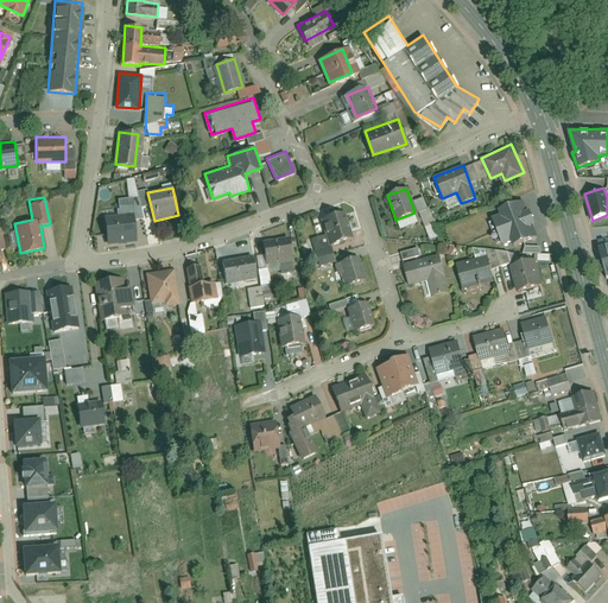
[(534,235),(521,200),(498,209),(500,215),(493,217),(501,240),(510,236),(513,243),(534,235)]
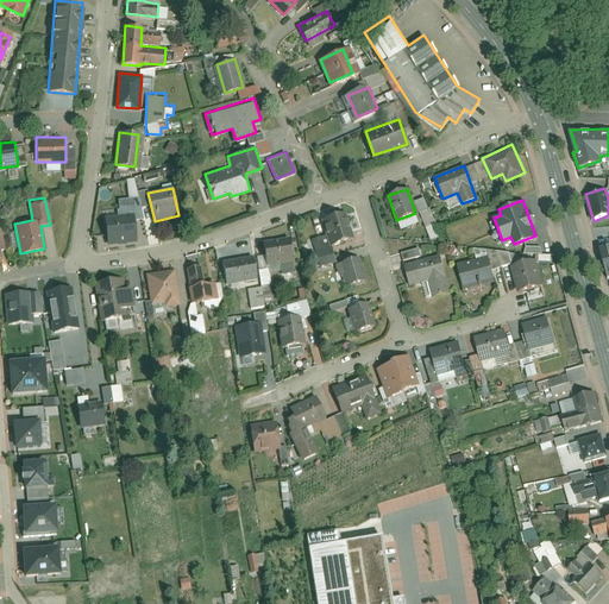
[(351,237),(343,214),(324,220),(332,244),(351,237)]
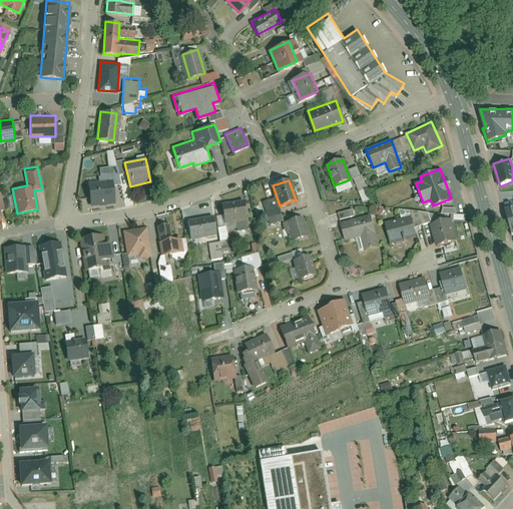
[(114,185),(90,188),(92,203),(116,200),(114,185)]
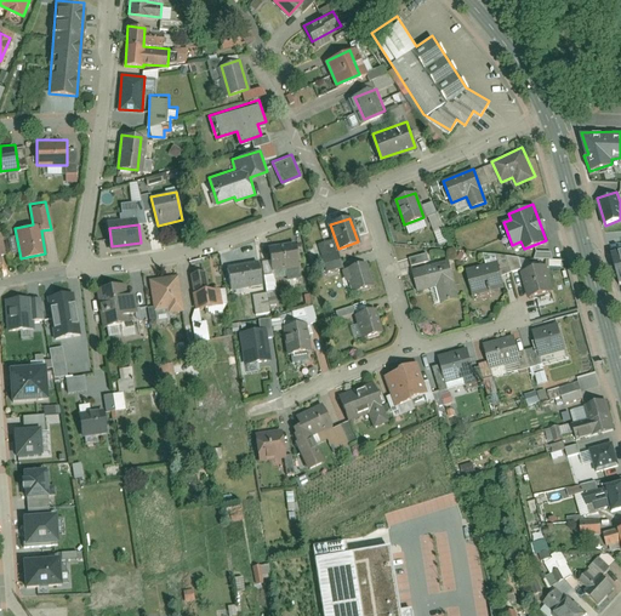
[(298,263),(296,241),(269,245),(272,267),(298,263)]
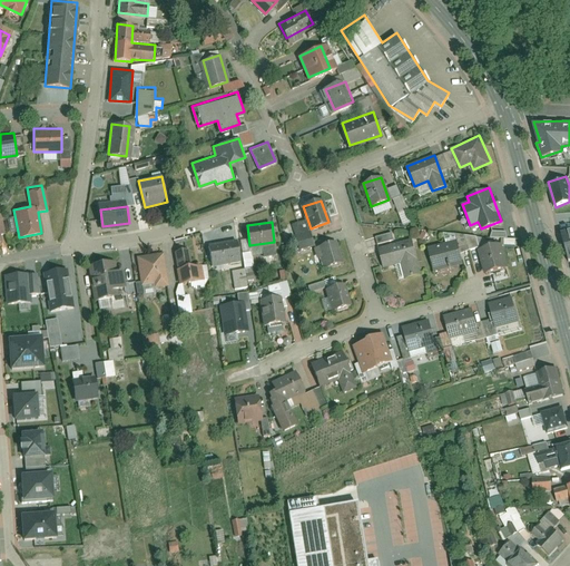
[(412,238),(377,249),(384,265),(401,260),(405,277),(422,273),(412,238)]
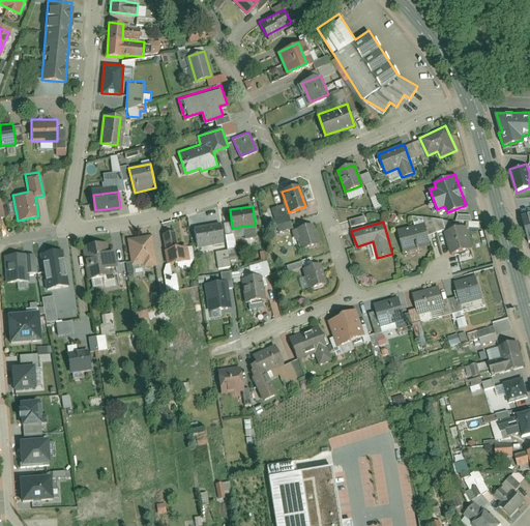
[(224,242),(221,223),(195,228),(198,246),(224,242)]
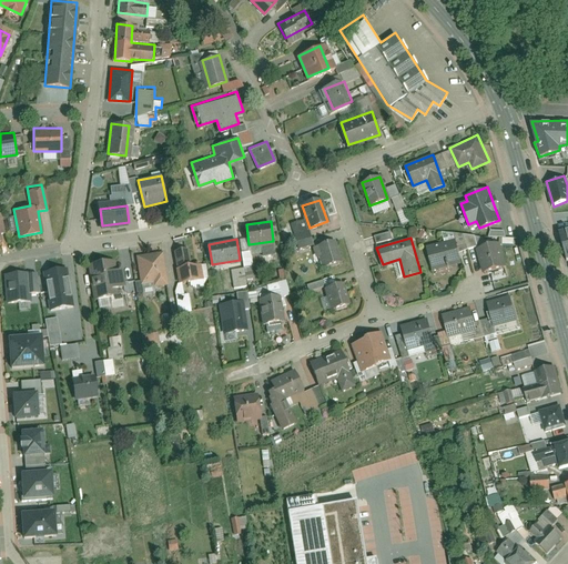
[(460,260),(456,240),(430,248),(435,265),(460,260)]
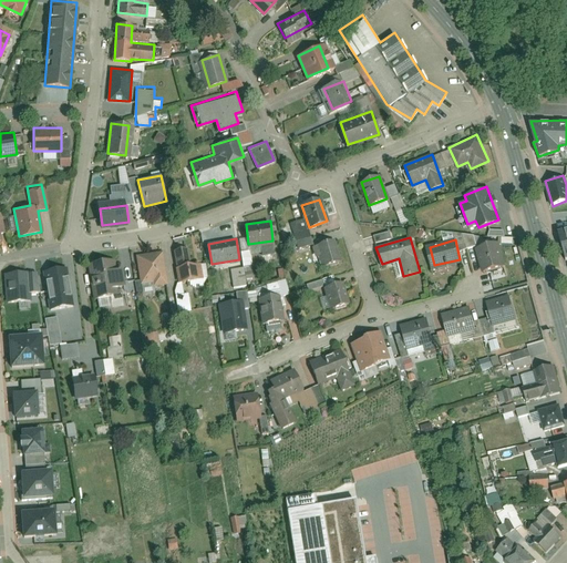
[(331,241),(313,246),(321,267),(338,262),(331,241)]
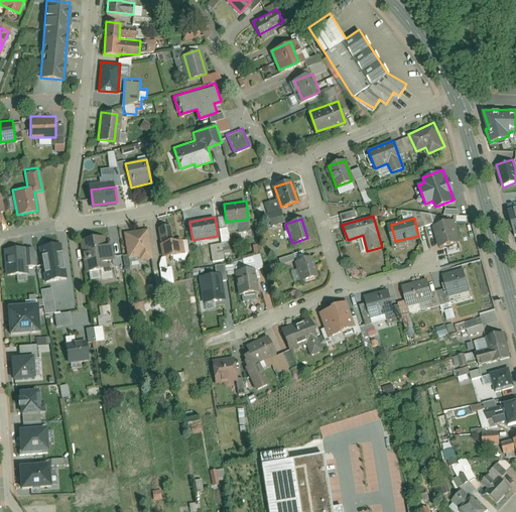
[(171,225),(159,227),(162,257),(178,255),(176,240),(173,241),(171,225)]
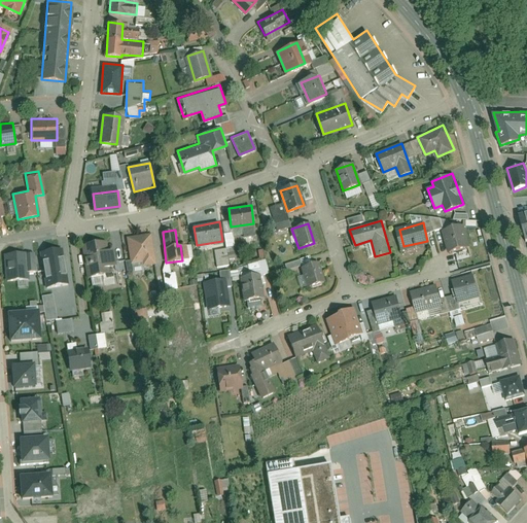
[(471,250),(466,230),(450,234),(455,254),(471,250)]
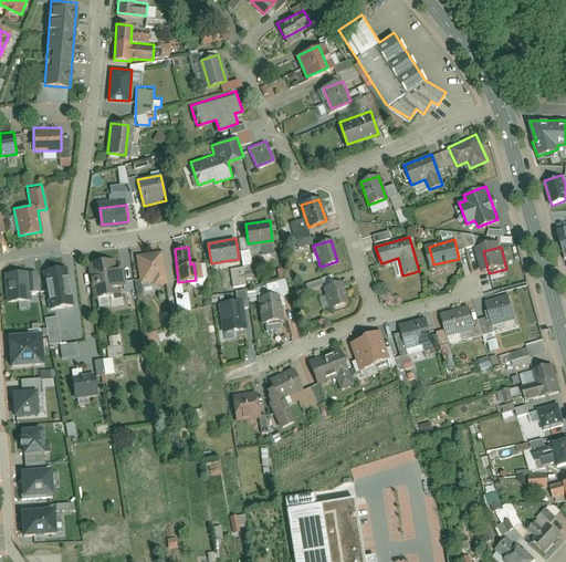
[(164,249),(136,253),(139,277),(140,281),(153,279),(154,284),(169,282),(164,249)]
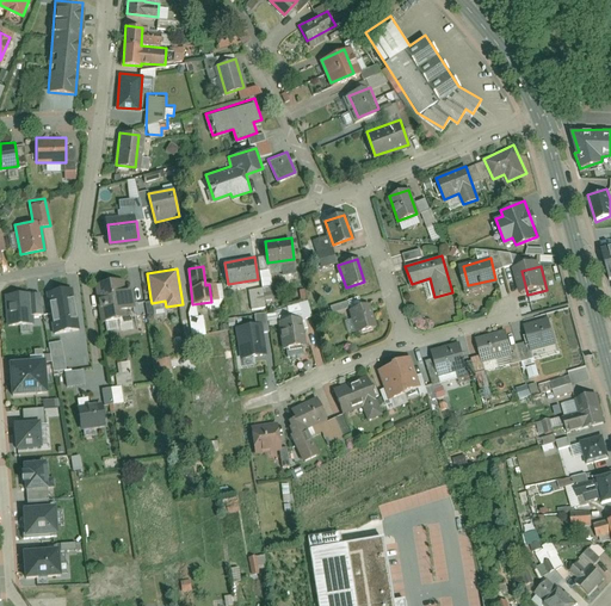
[(118,280),(96,284),(102,320),(124,316),(118,280)]
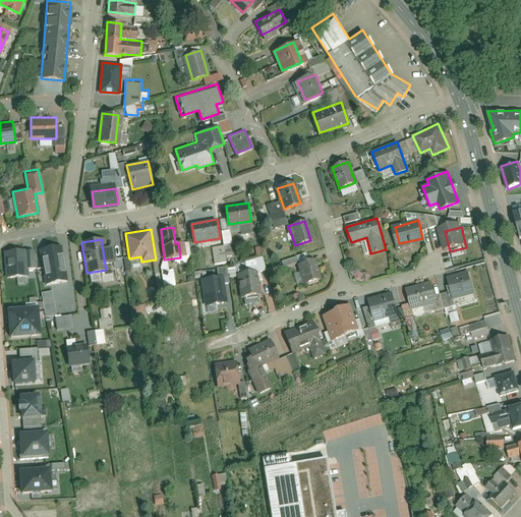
[(67,278),(61,242),(40,246),(46,281),(67,278)]
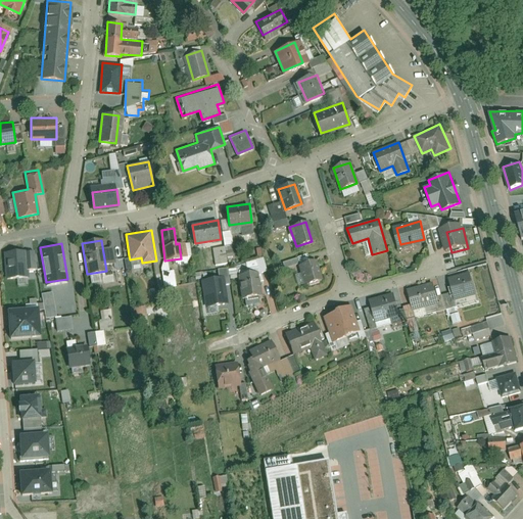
[(227,255),(234,254),(234,243),(214,244),(215,263),(227,262),(227,255)]
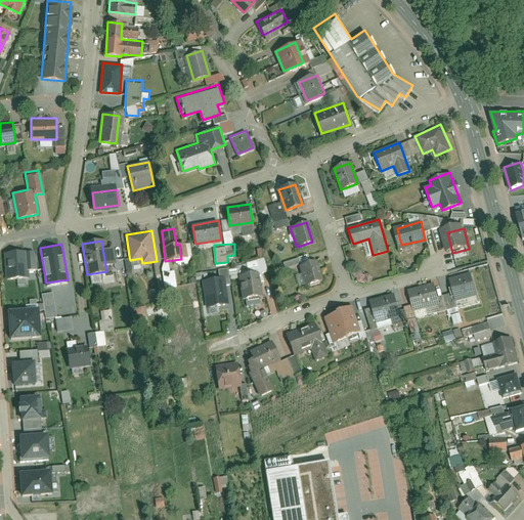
[(36,250),(4,252),(6,276),(31,275),(30,269),(37,268),(36,250)]
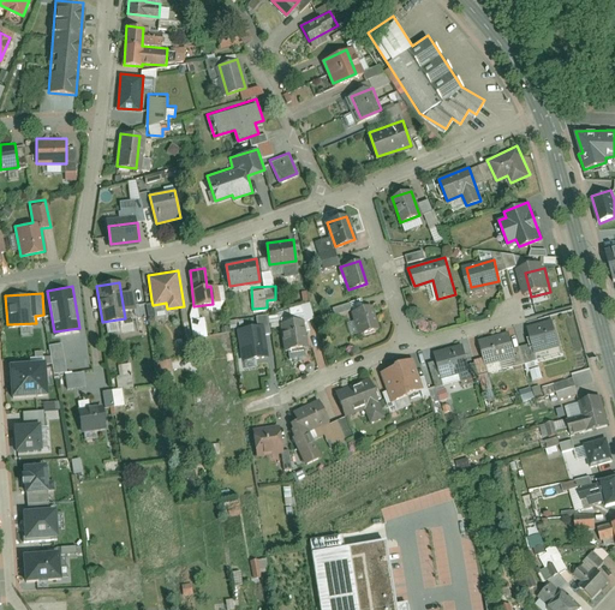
[(347,300),(332,305),(334,312),(348,308),(347,300)]
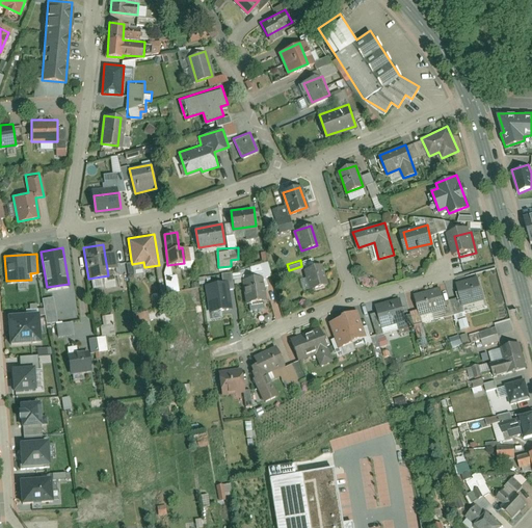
[(327,284),(320,264),(306,269),(312,289),(327,284)]
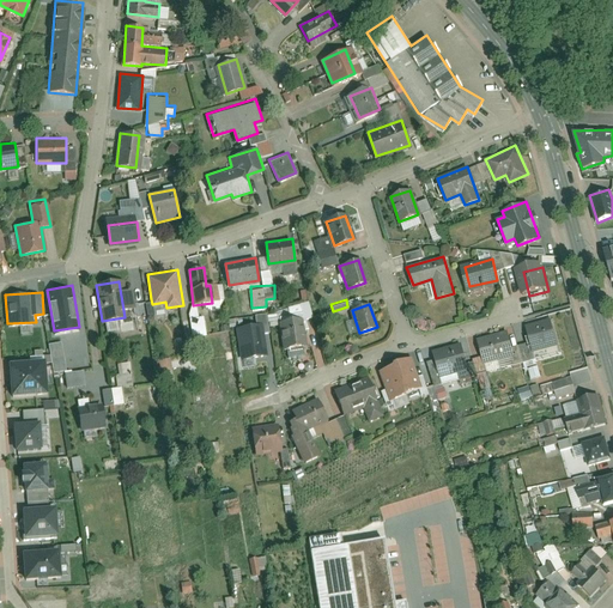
[(558,344),(551,317),(526,324),(533,351),(558,344)]
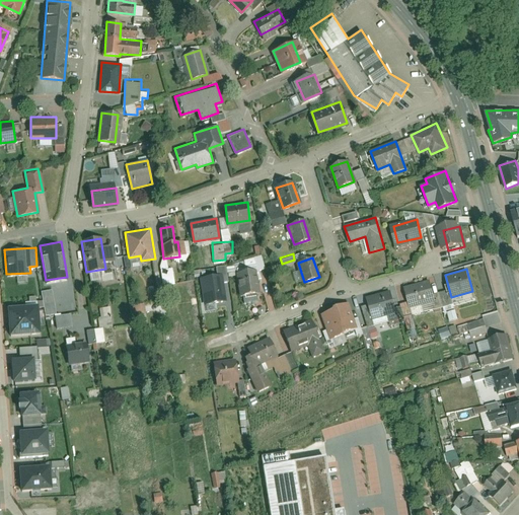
[(222,270),(200,274),(205,301),(227,297),(222,270)]
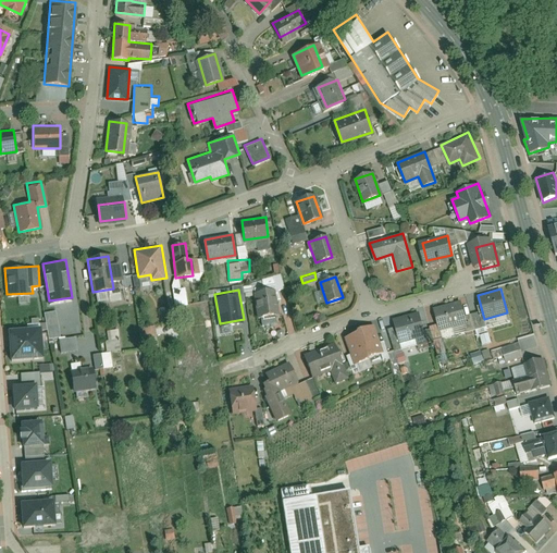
[(272,291),(255,293),(258,318),(275,316),(272,291)]
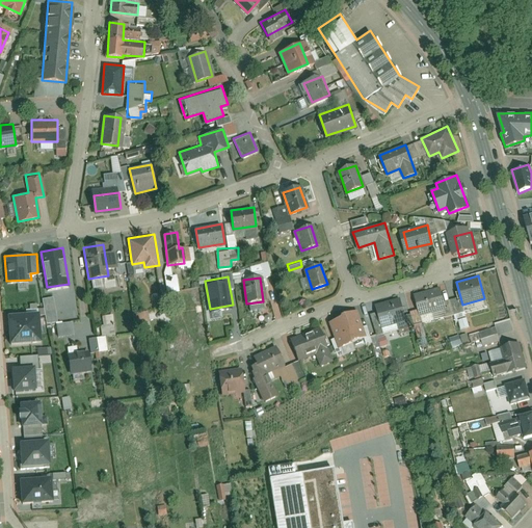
[(447,307),(442,287),(416,293),(421,314),(447,307)]
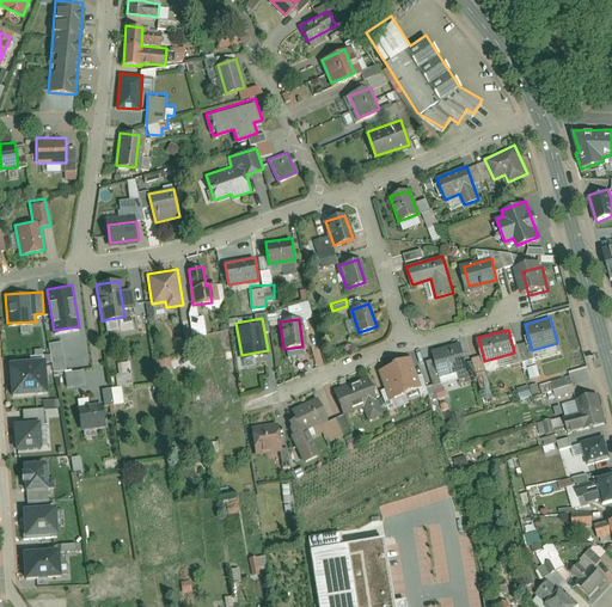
[(62,339),(49,339),(51,368),(65,368),(62,339)]
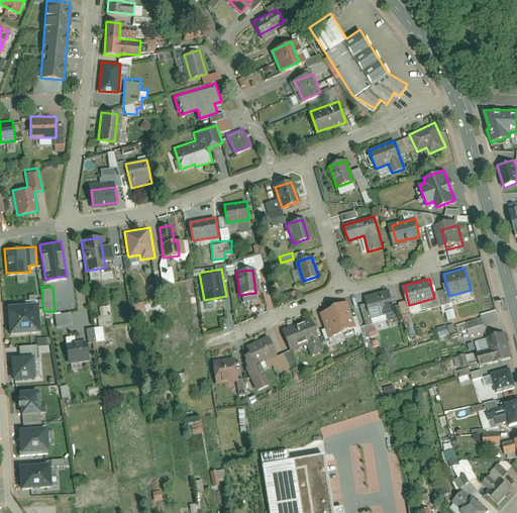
[(396,309),(391,290),(367,297),(372,315),(396,309)]
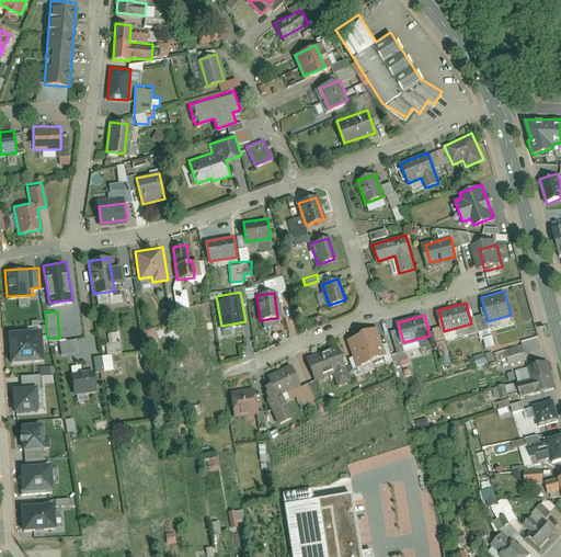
[(156,326),(142,327),(145,342),(158,341),(156,326)]
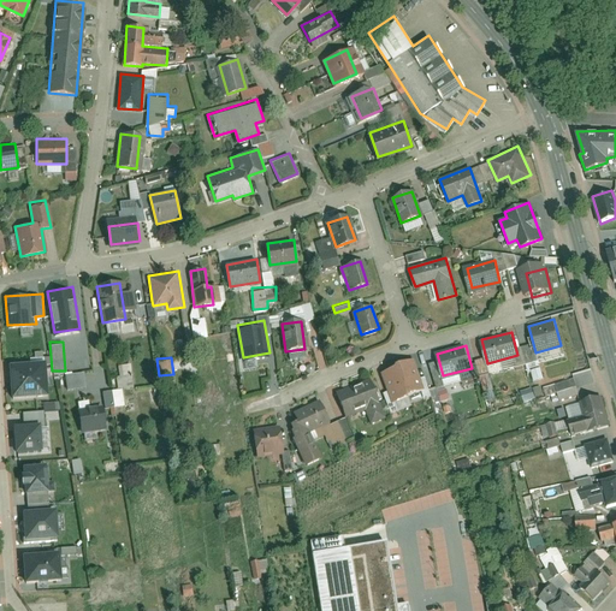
[(47,360),(10,362),(12,397),(49,395),(47,360)]
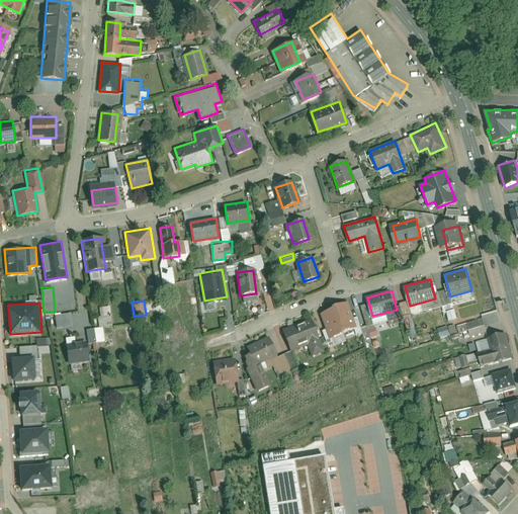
[(355,326),(346,303),(322,312),(332,335),(355,326)]
